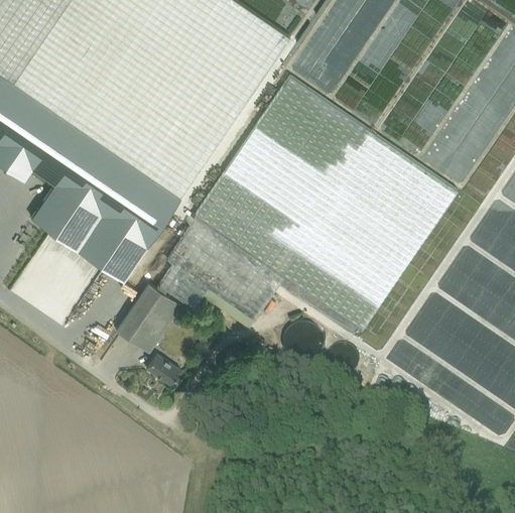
[(232,0),(0,0),(0,76),(88,136),(179,199),(288,37),(232,0)]
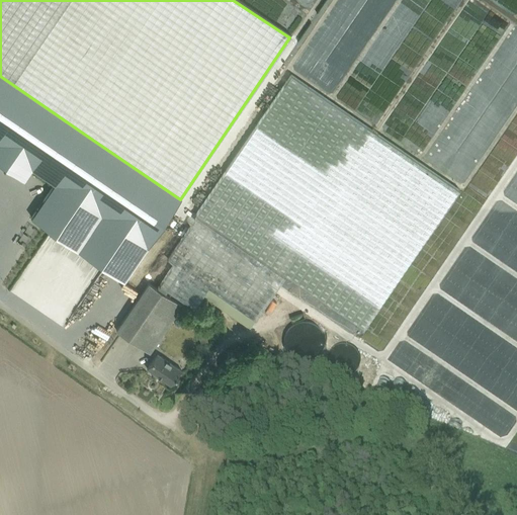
[(0,162),(22,177),(27,169),(54,187),(30,221),(122,283),(180,199),(88,137),(0,76),(0,162)]
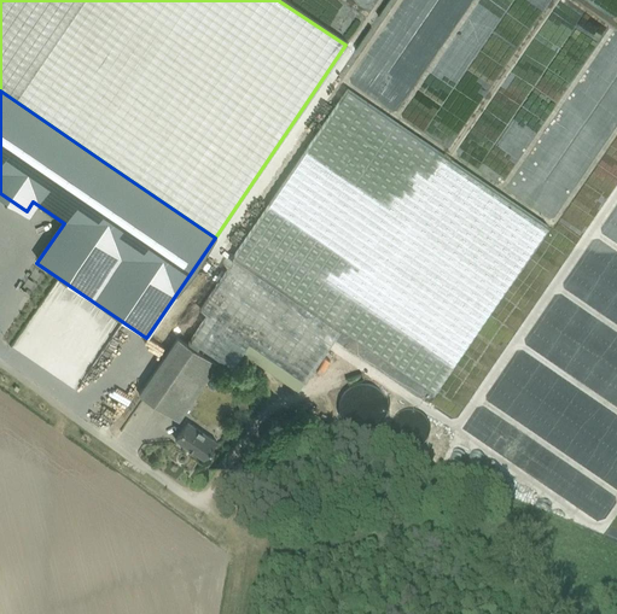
[(187,348),(196,354),(199,349),(231,370),(249,345),(304,384),(341,332),(435,396),(548,229),(347,92),(234,258),(236,259),(201,313),(208,317),(187,348)]
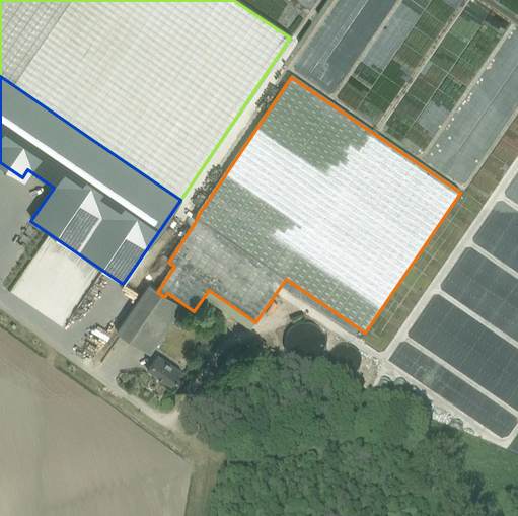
[(116,334),(149,357),(181,309),(164,297),(157,292),(148,286),(116,334)]
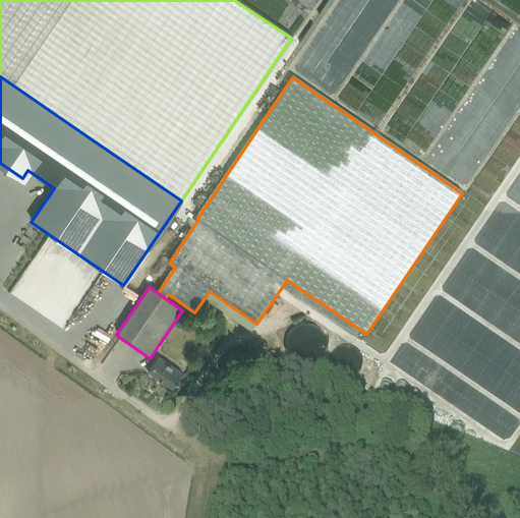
[(326,356),(325,330),(290,330),(291,353),(299,353),(299,360),(319,359),(319,356),(326,356)]
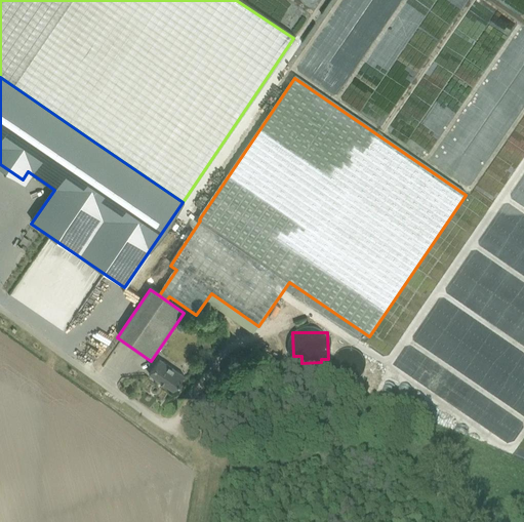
[(206,339),(200,342),(203,351),(209,349),(206,339)]
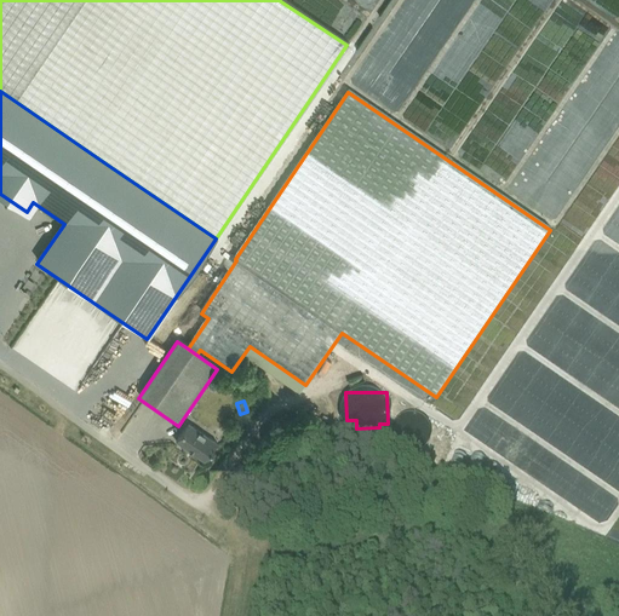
[(175,444),(204,464),(216,445),(187,426),(175,444)]
